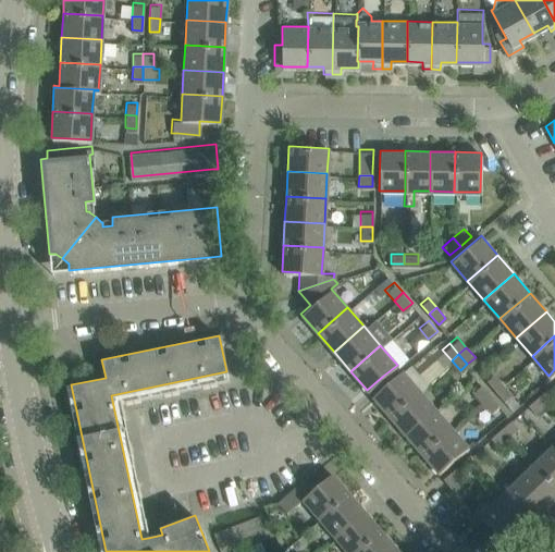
[(389,415),(418,389),(402,369),(371,395),(389,415)]
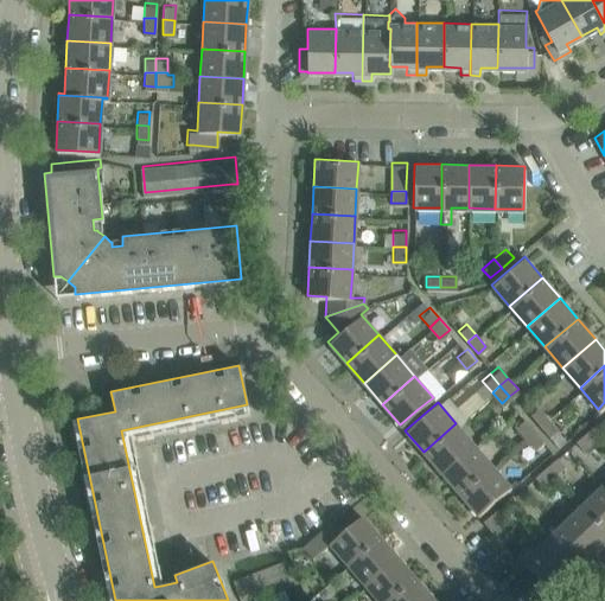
[(529,411),(539,422),(547,415),(536,404),(529,411)]
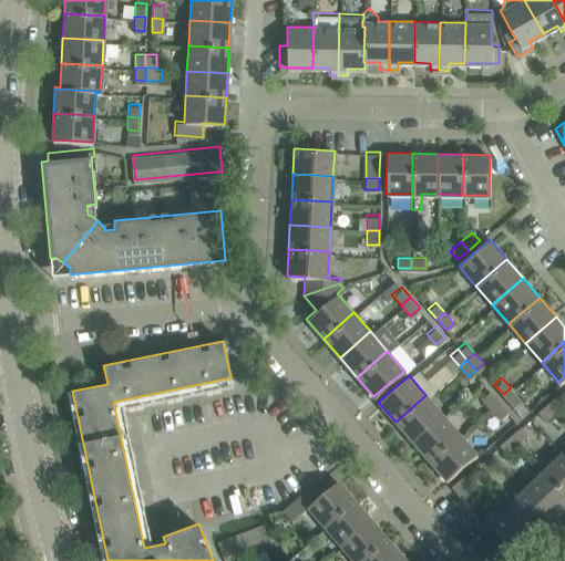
[(511,387),(503,394),(512,404),(520,397),(511,387)]
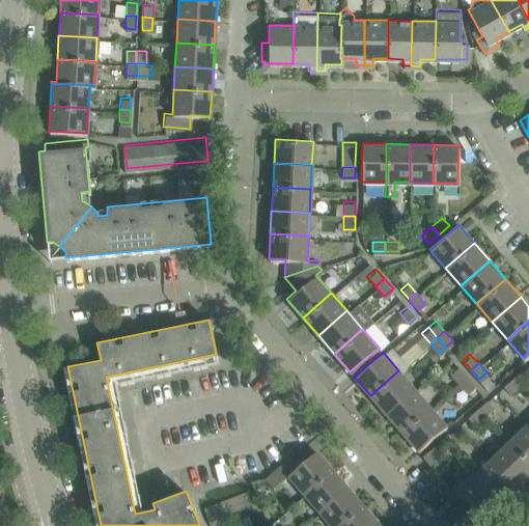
[(450,371),(458,381),(465,375),(456,365),(450,371)]
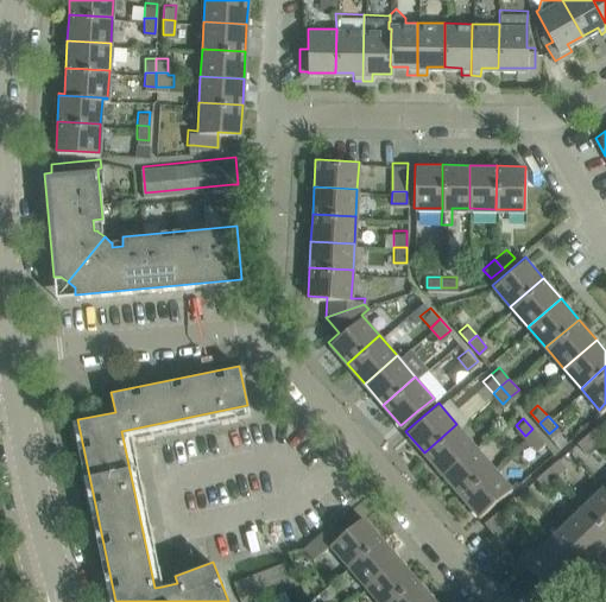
[(595,420),(585,430),(594,439),(605,430),(595,420)]
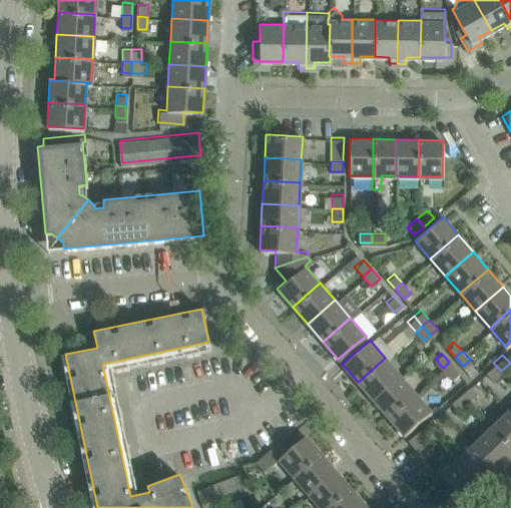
[(373,399),(400,375),(385,358),(358,382),(373,399)]
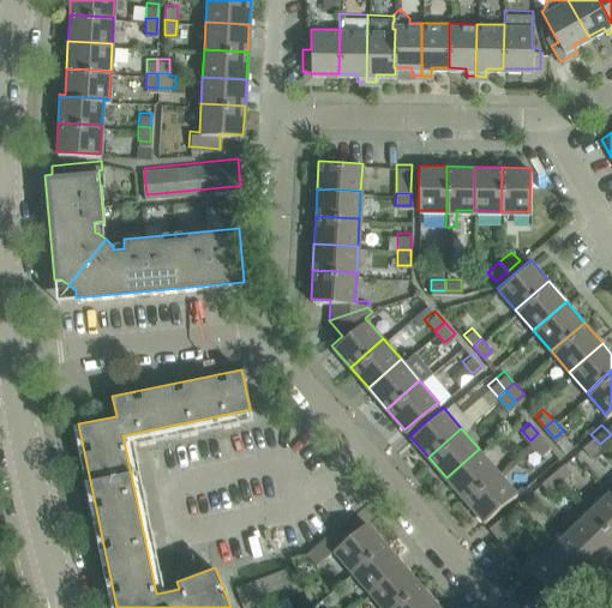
[(538,433),(531,440),(540,451),(547,444),(538,433)]
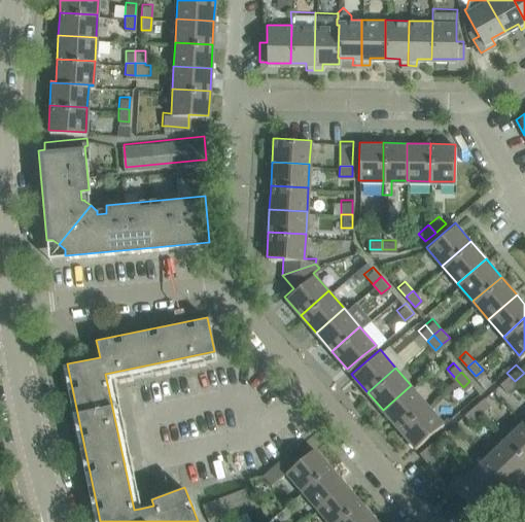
[(505,389),(515,381),(506,373),(498,381),(505,389)]
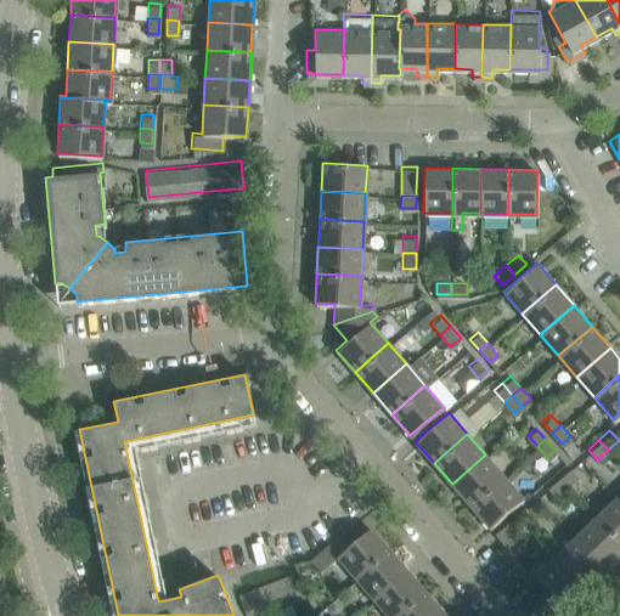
[(469,504),(503,476),(485,455),(452,484),(469,504)]
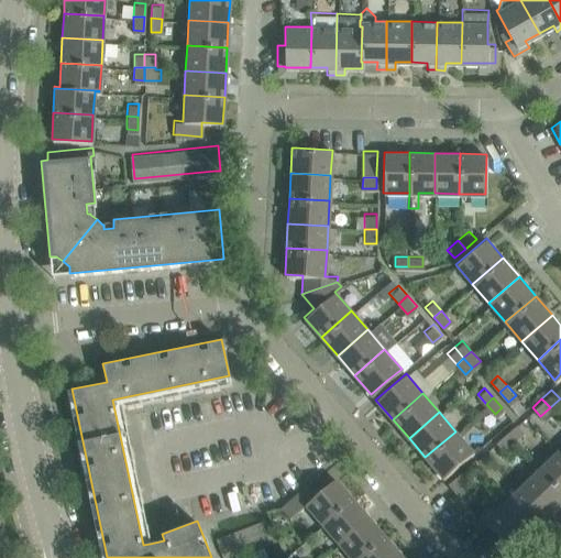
[(513,440),(523,430),(514,422),(504,430),(513,440)]
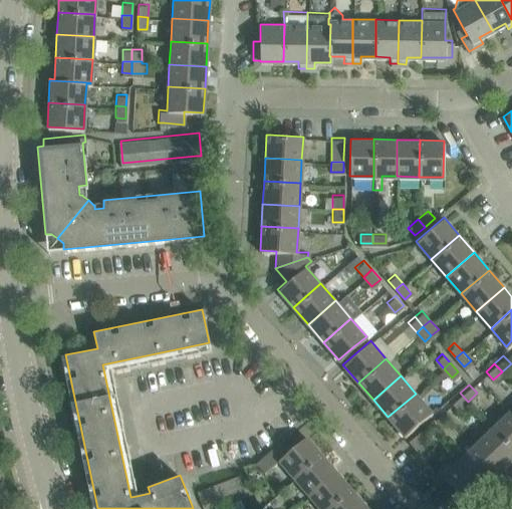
[(460,393),(451,402),(459,410),(468,402),(460,393)]
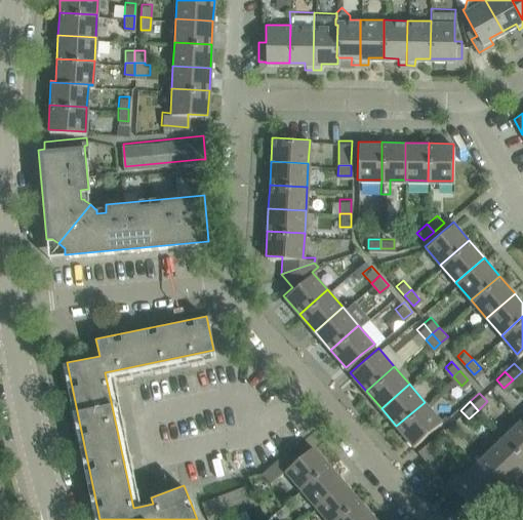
[(412,444),(428,431),(440,420),(425,402),(396,426),(412,444)]
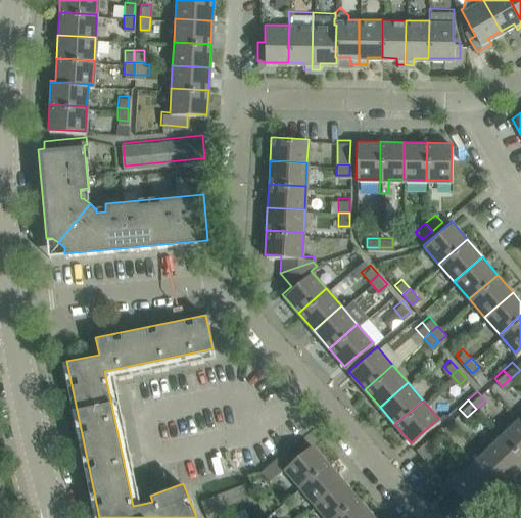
[(520,421),(517,417),(500,433),(520,455),(520,421)]
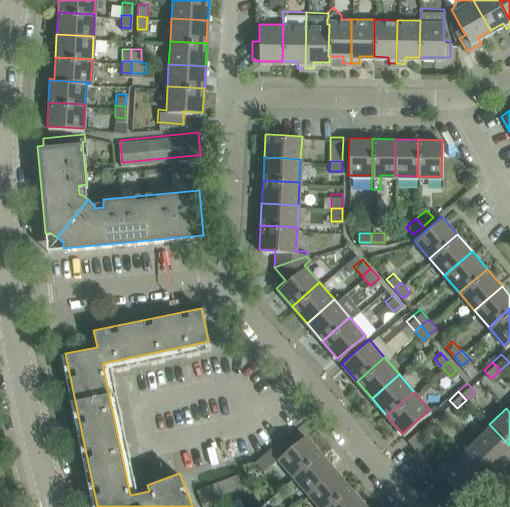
[(431,416),(421,425),(429,434),(440,426),(431,416)]
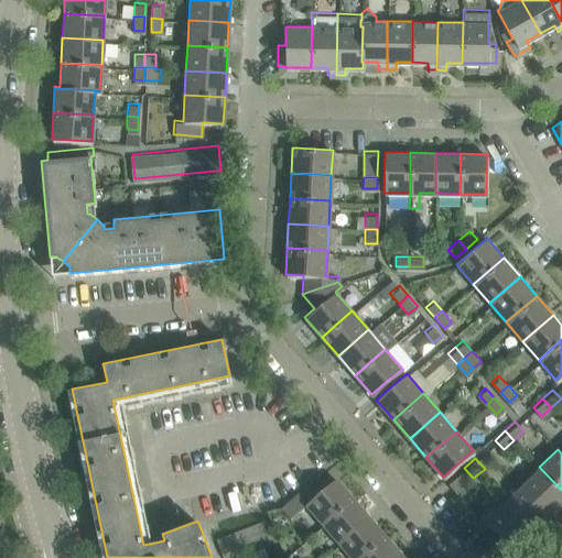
[(549,513),(561,501),(561,490),(539,467),(521,484),(549,513)]
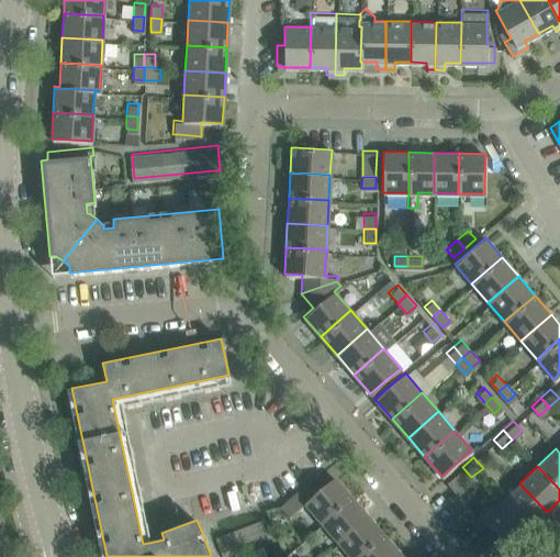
[(455,491),(471,477),(462,467),(446,481),(455,491)]
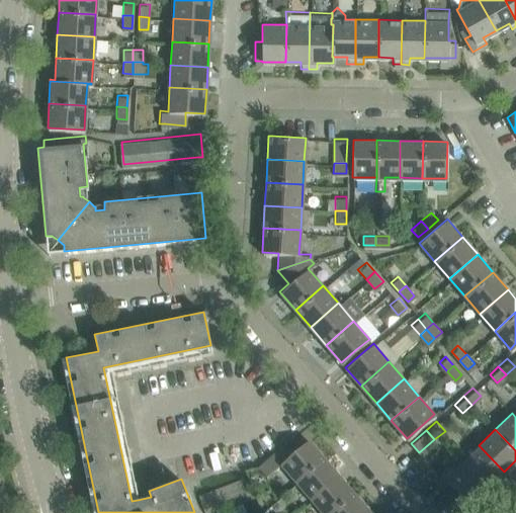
[(295,481),(323,456),(308,438),(293,450),(284,441),(265,457),(274,467),(279,462),(295,481)]
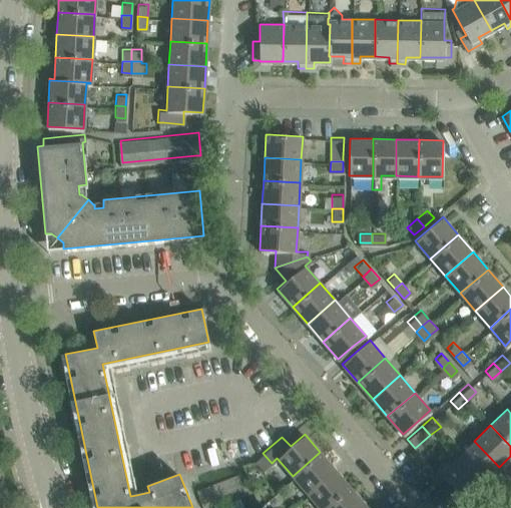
[(483,483),(499,467),(474,441),(458,457),(483,483)]
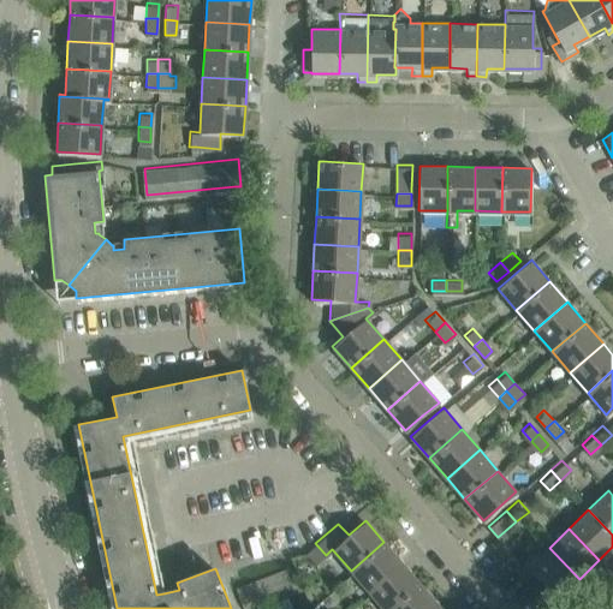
[(369,591),(402,562),(384,542),(351,571),(369,591)]
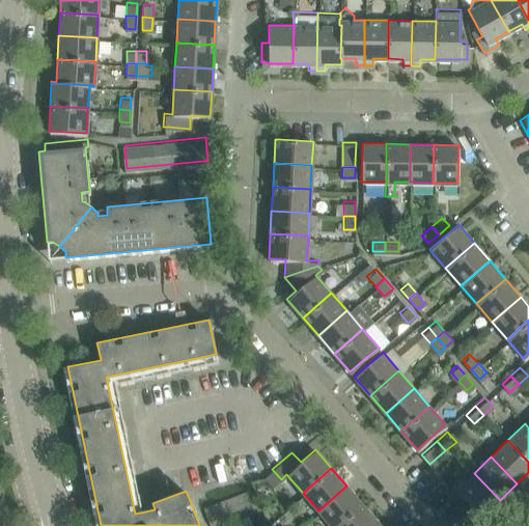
[(273,487),(281,479),(272,469),(263,476),(273,487)]
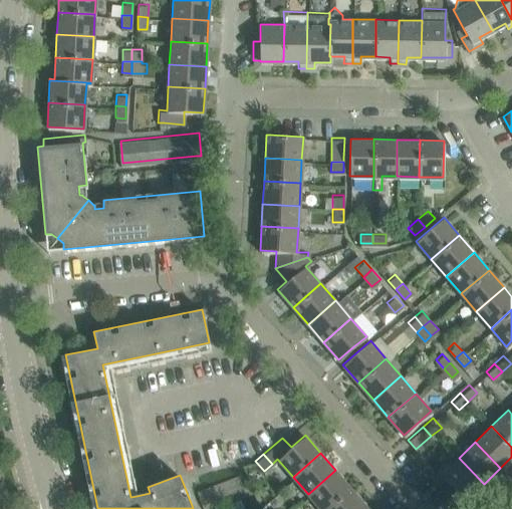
[(467,501),(484,484),(459,458),(442,474),(467,501)]
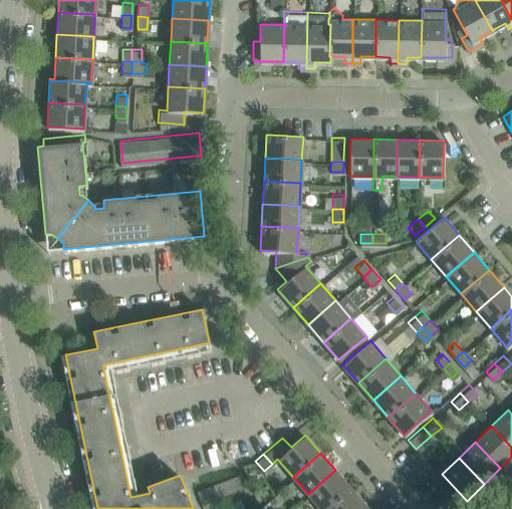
[(320,508),(325,508),(350,488),(335,470),(308,494),(320,508)]
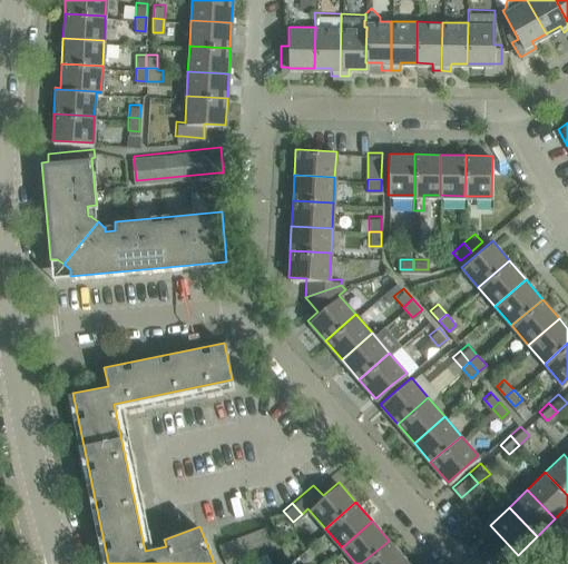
[(218,542),(217,542),(225,563),(272,546),(264,524),(223,540),(218,542)]
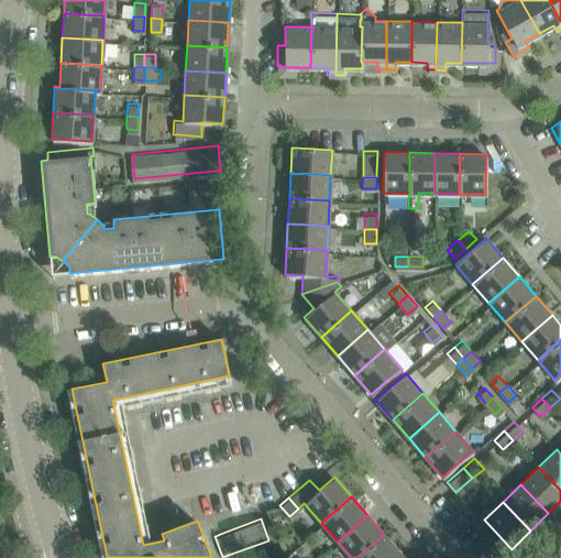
[(395,557),(400,554),(384,535),(356,557),(395,557)]
